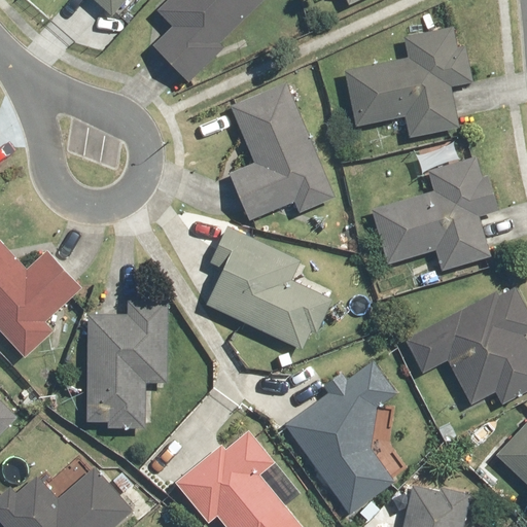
[(97,0),(115,15),(128,0),(97,0)]
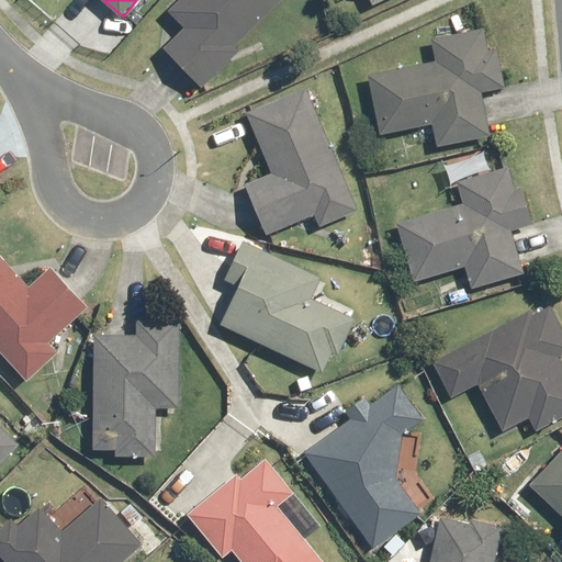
[(235,46),(249,33),(249,34),(283,0),(180,0),(172,8),(189,23),(163,48),(201,88),(239,51),(235,46)]
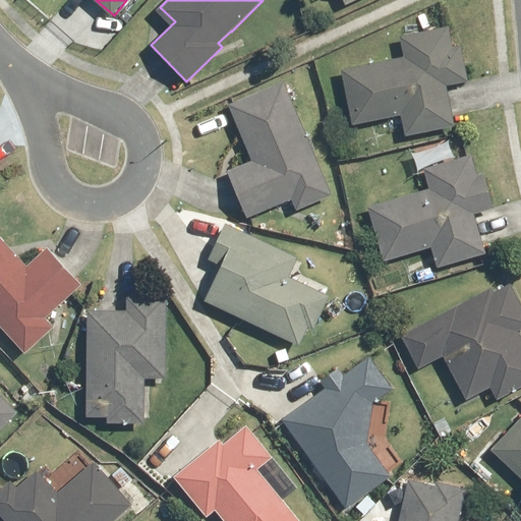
[(404,56),(341,70),(345,87),(352,124),(401,114),(405,135),(454,126),(447,87),(468,81),(460,45),(453,46),(449,26),(400,36),(404,56)]
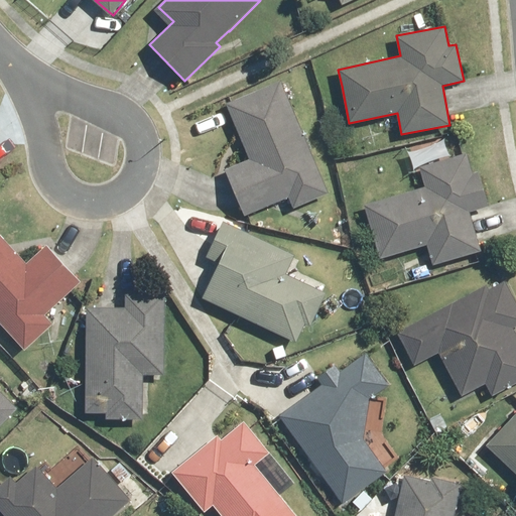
[(329,194),(280,82),(257,91),(226,104),(250,160),(226,169),(245,216),(288,198),(293,209),(329,194)]
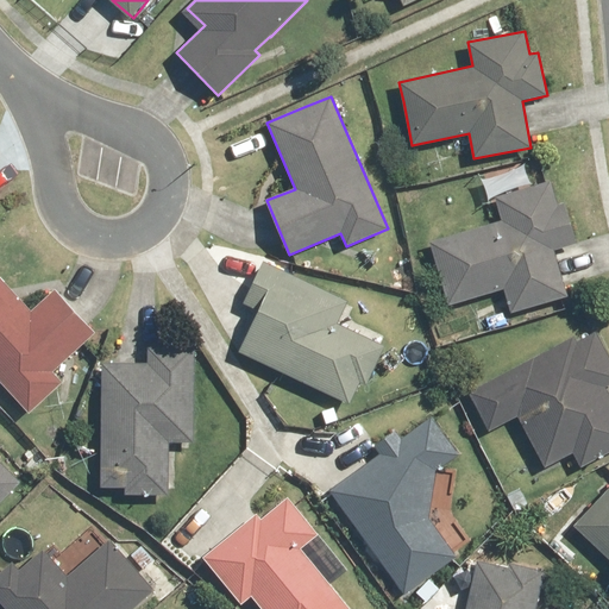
[(567,296),(554,249),(576,243),(557,180),(496,196),(503,220),(431,242),(449,306),(506,289),(512,313),(567,296)]
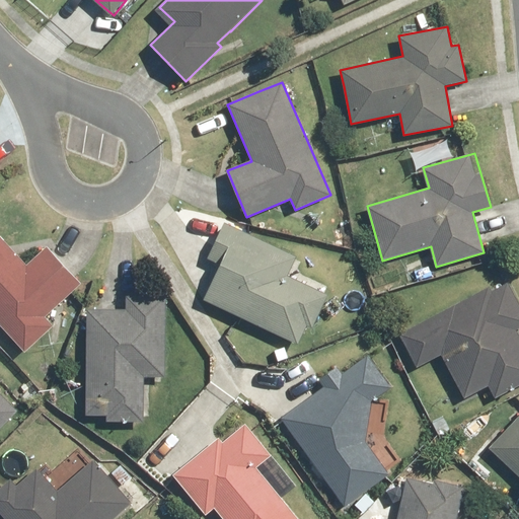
[(321,292),(289,276),(298,256),(226,224),(209,260),(221,265),(204,299),(295,345),(321,292)]
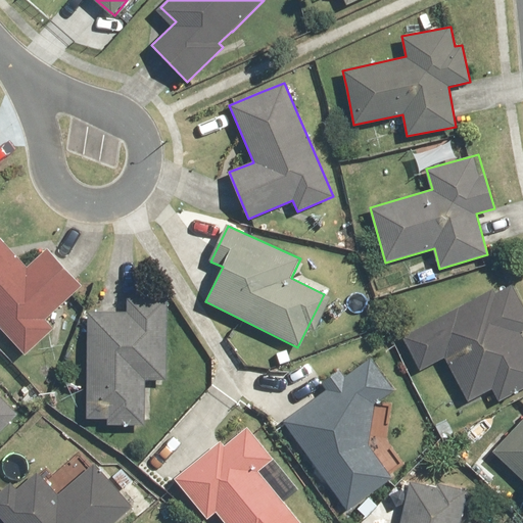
[(48,249),(29,268),(0,237),(0,327),(26,355),(53,331),(44,321),(82,285),(48,249)]
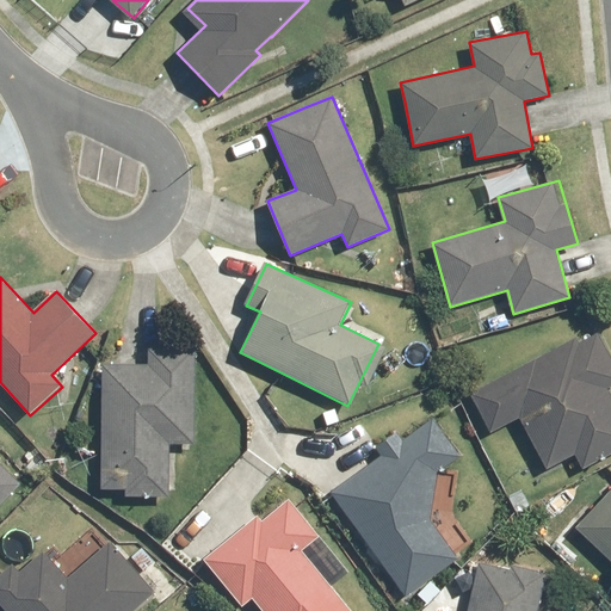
[(610,389),(604,377),(610,372),(610,349),(600,329),(476,390),(497,430),(518,419),(547,467),(571,452),(576,467),(610,449),(610,389)]
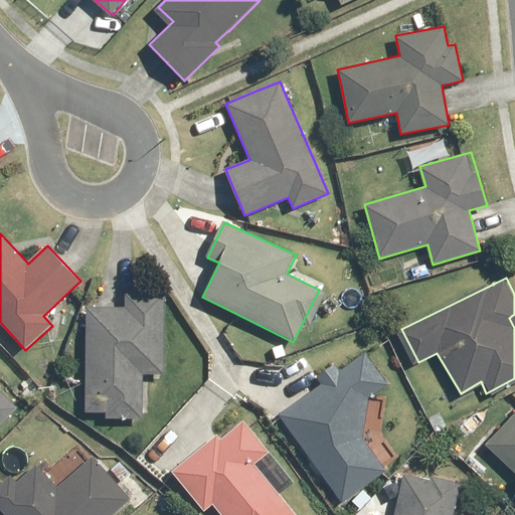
[(127,293),(127,307),(88,306),(86,407),(143,408),(143,373),(164,373),(166,294),(127,293)]
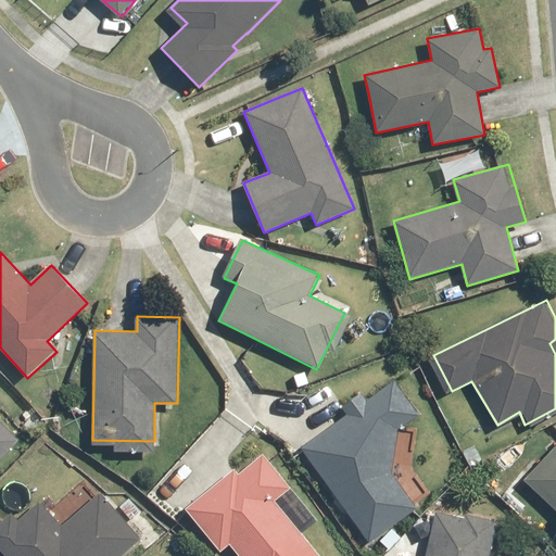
[(346,413),(301,446),(324,479),(325,478),(370,541),(416,507),(391,474),(399,426),(416,414),(393,381),(346,414),(346,413)]
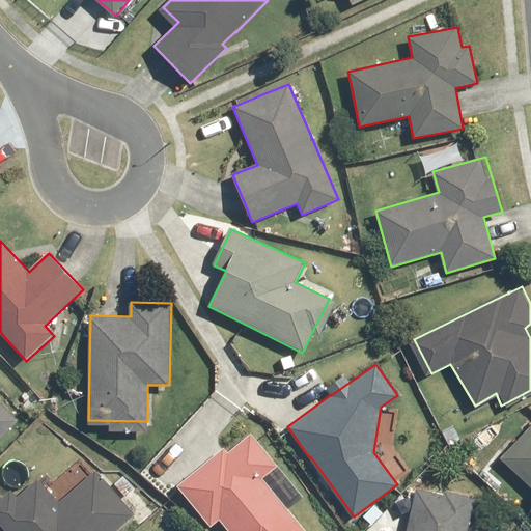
[(0,437),(18,419),(0,402),(0,437)]
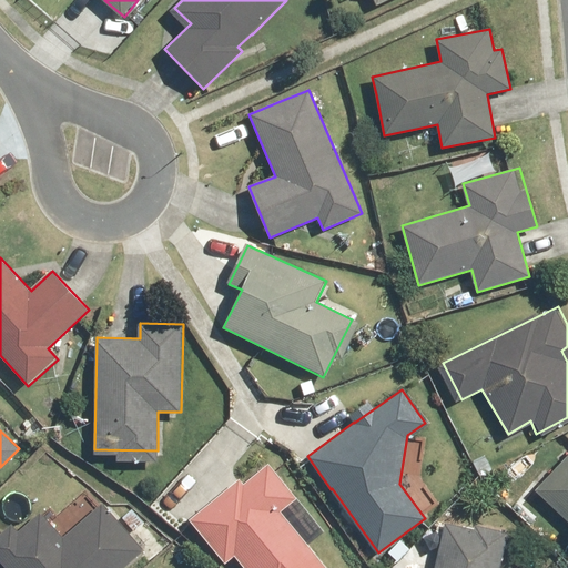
[(224,559),(233,553),(244,567),(324,567),(282,514),(301,498),(266,456),(190,517),(224,559)]
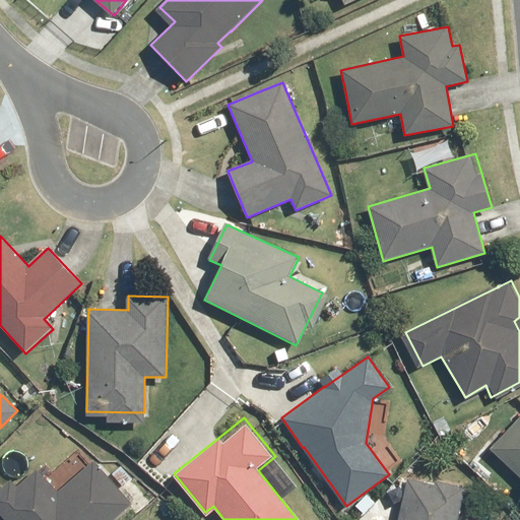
[(519,423),(493,451),(519,476),(519,423)]
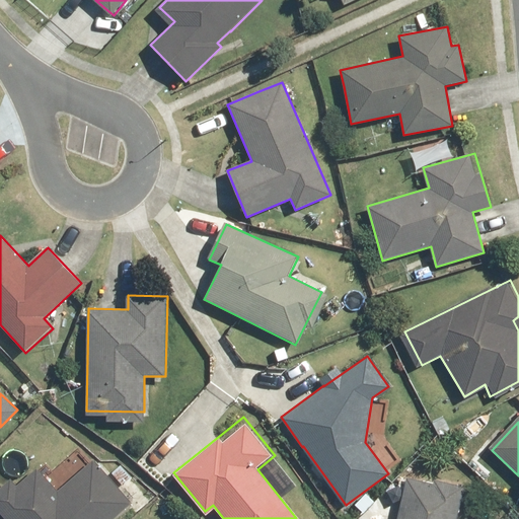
[(57,492),(36,468),(0,501),(0,511),(6,518),(114,518),(131,504),(93,460),(57,492)]
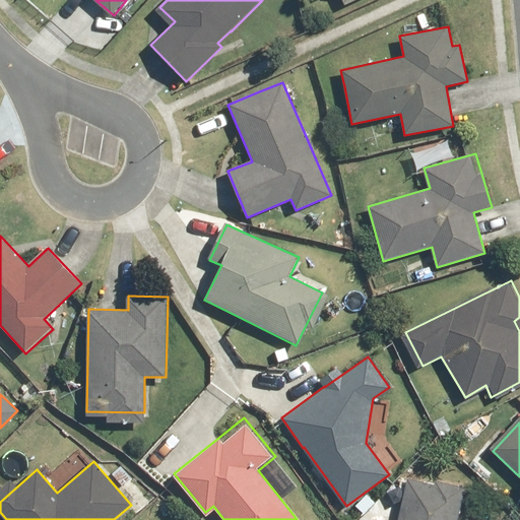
[(401,519),(457,519),(465,484),(411,473),(401,519)]
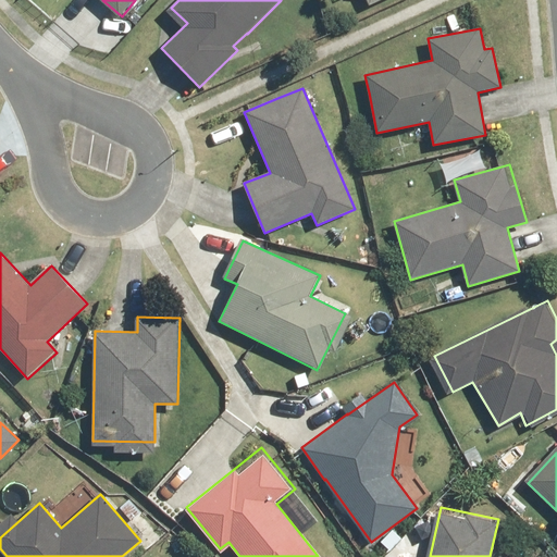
All buildings are outlined.
